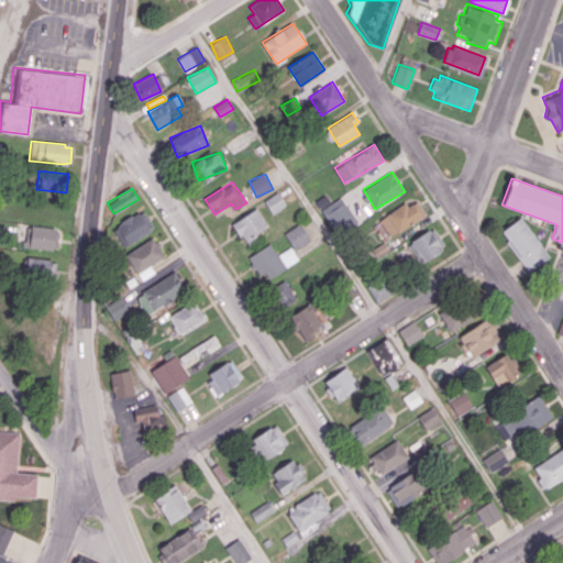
[(272,213),(286,205),(278,191),(264,200),(272,213)]
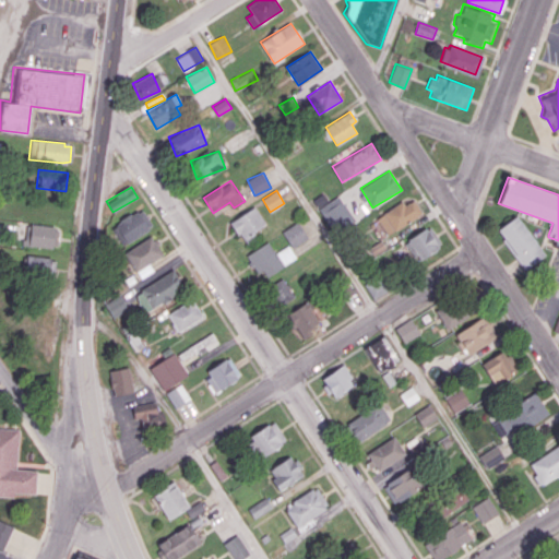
[(355,219),(339,195),(319,209),(334,233),(355,219)]
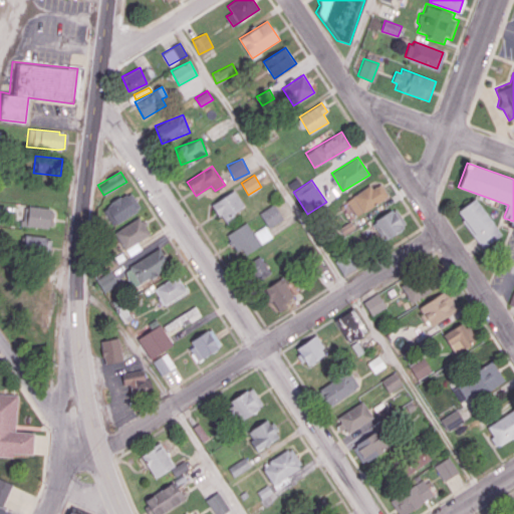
[(356,217),(389,196),(380,184),(372,188),(370,185),(345,201),(356,217)]
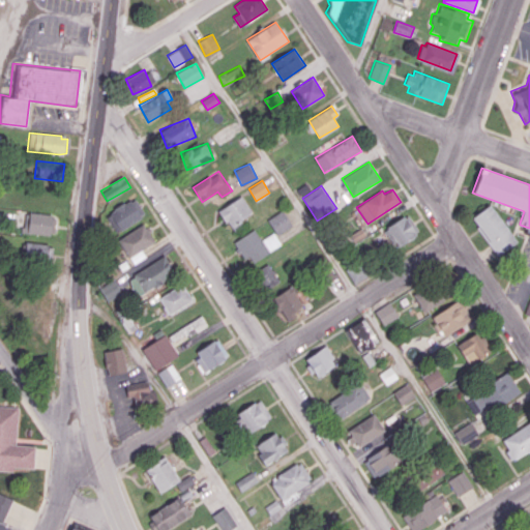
[(244,225),(241,219),(252,212),(242,196),(219,210),(233,232),(244,225)]
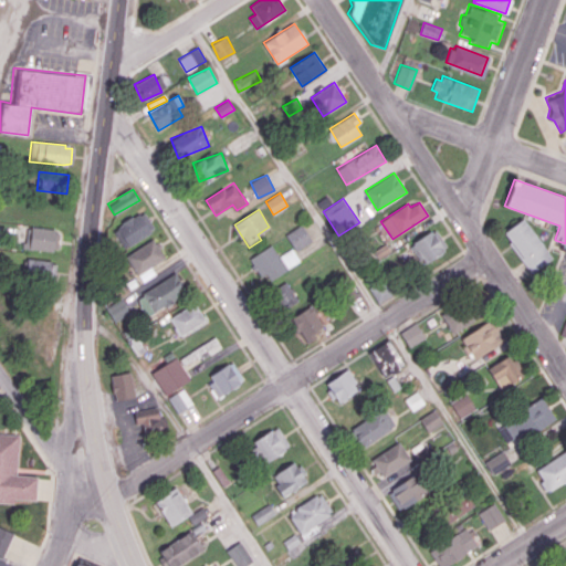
[(112,230),(124,249),(156,229),(144,210),(112,230)]
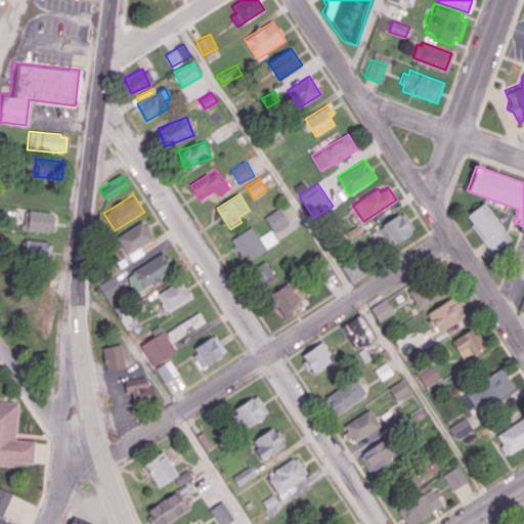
[(465,215),(483,202),(511,237),(492,251),(465,215)]
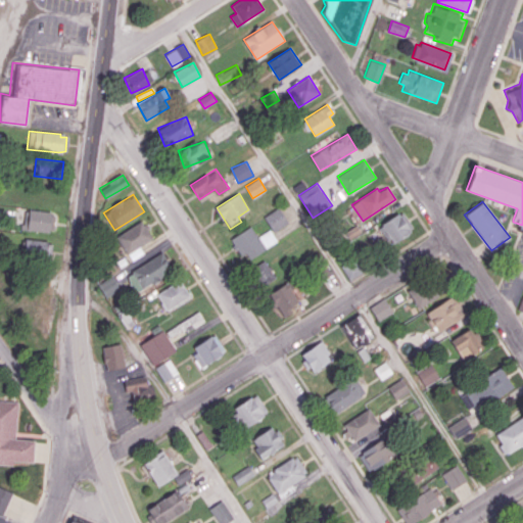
[(288,223),(279,207),(264,217),(273,232),(288,223)]
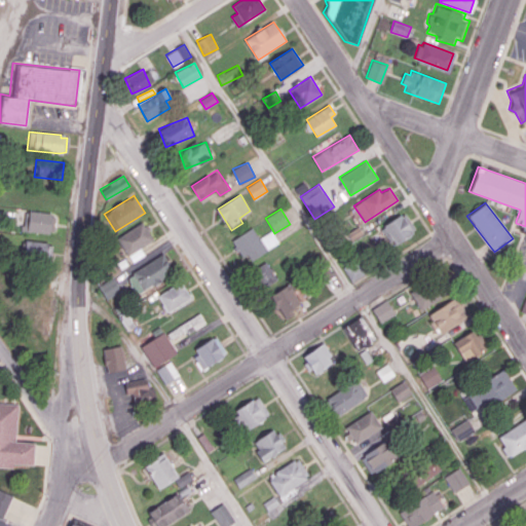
[(54,216),(26,213),(24,230),(52,233),(54,216)]
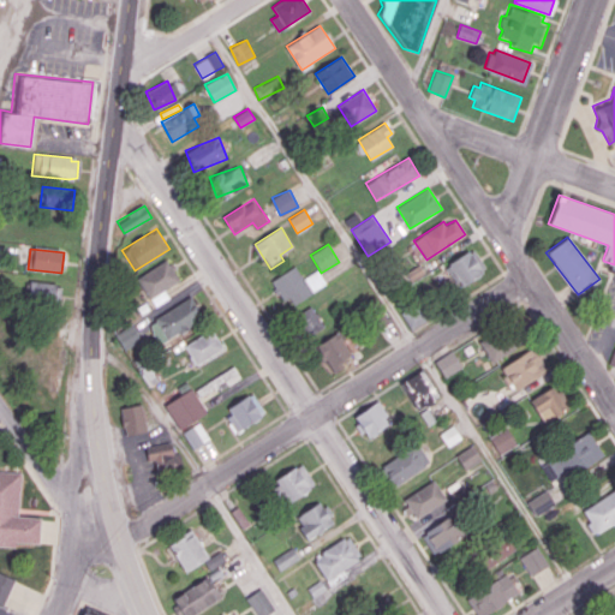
[(458,287),(488,270),(476,249),(446,264),(458,287)]
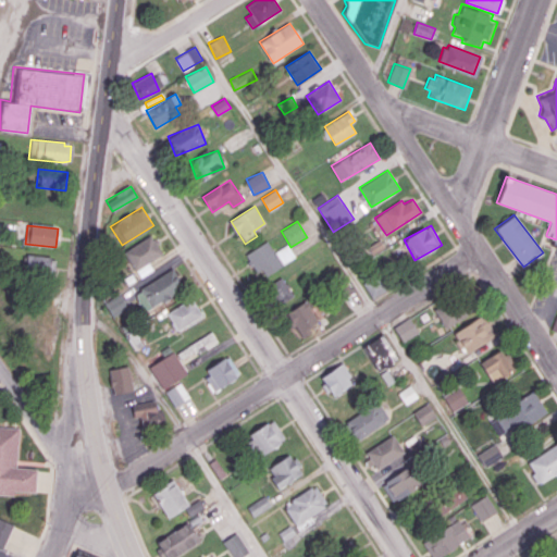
[(153,270),(148,261),(162,254),(152,235),(124,250),(138,277),(153,270)]
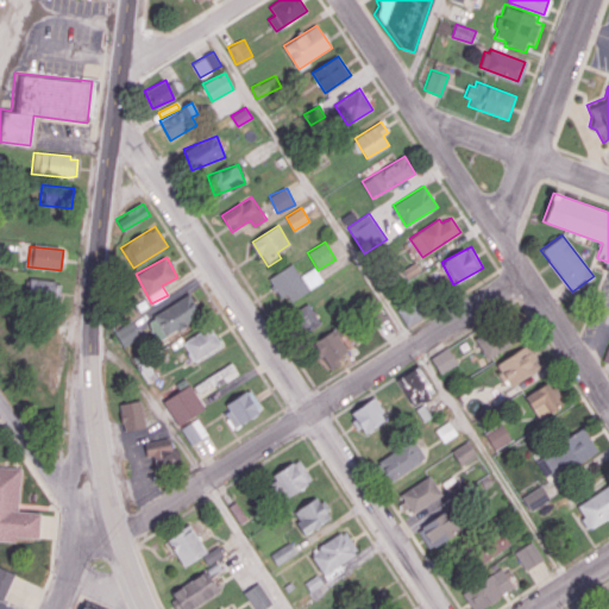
[(315,268),(300,276),(293,264),(270,277),(286,303),(324,282),(315,268)]
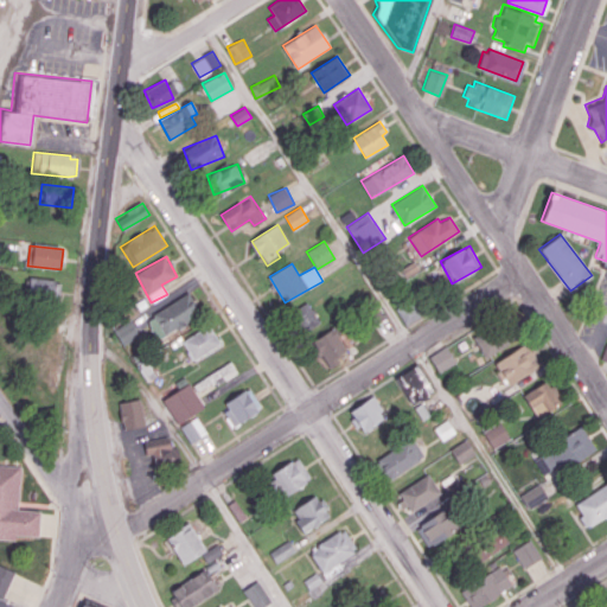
[(62,282),(29,279),(26,299),(61,302),(62,282)]
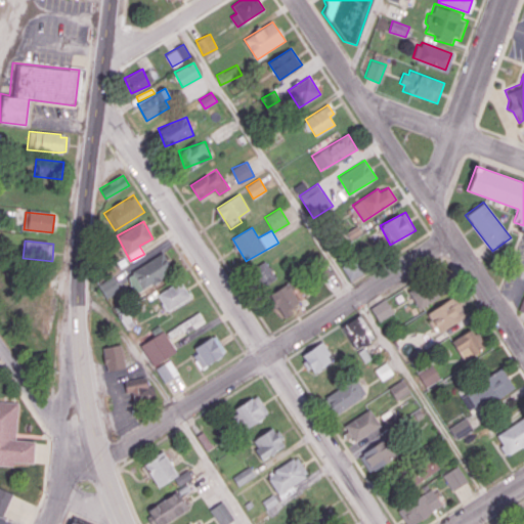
[(125,274),(136,294),(174,271),(163,253),(125,274)]
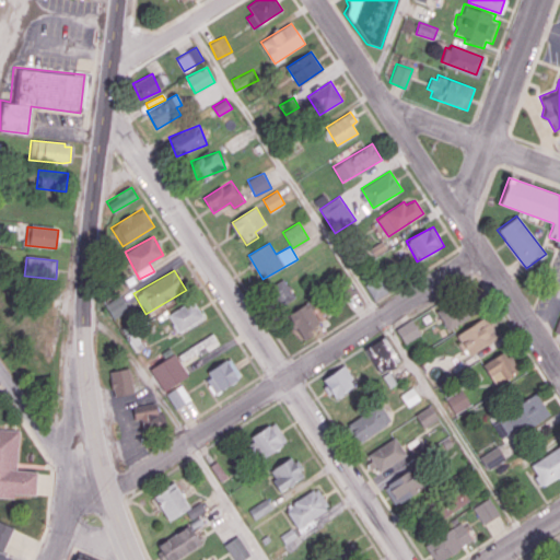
[(374,300),(388,291),(378,276),(365,284),(374,300)]
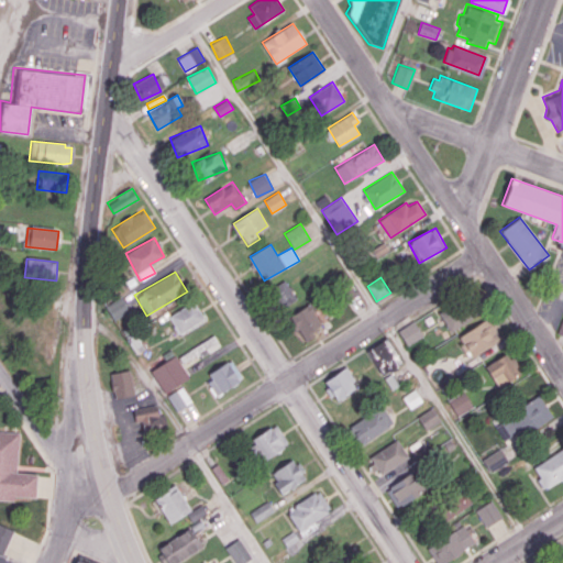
[(297,299),(286,279),(269,288),(282,308),(297,299)]
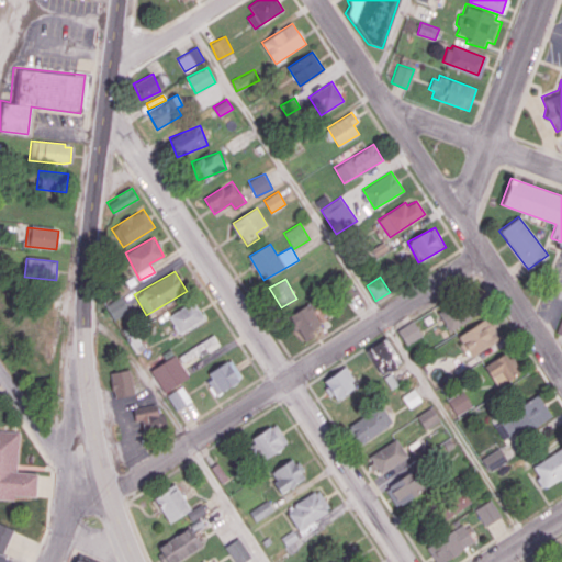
[(105,305),(113,319),(128,311),(121,296),(105,305)]
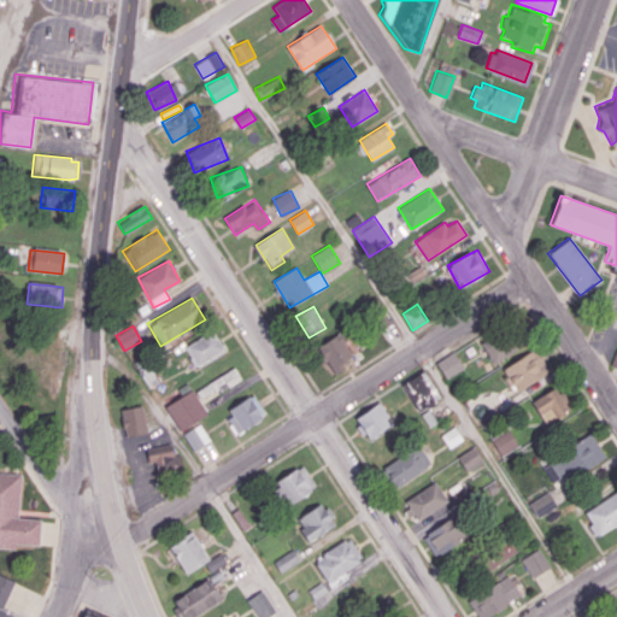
[(483,345),(494,363),(528,344),(517,325),(483,345)]
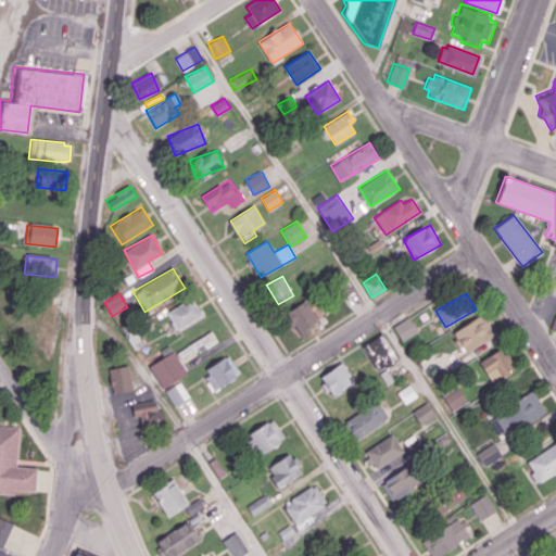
[(202,315),(191,298),(167,313),(177,330),(202,315)]
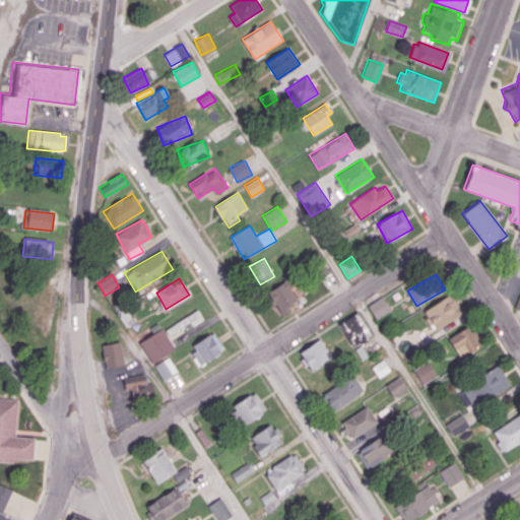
[(290,310),(288,306),(298,299),(285,280),(266,293),(281,316),(290,310)]
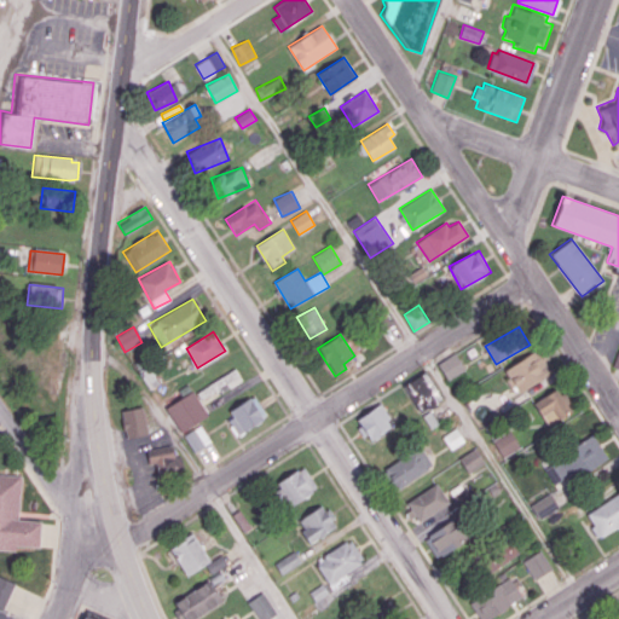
[(551,375),(539,351),(504,368),(516,393),(551,375)]
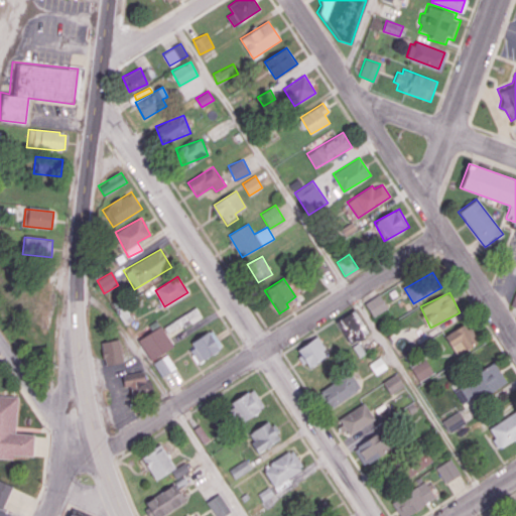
[(365,301),(372,316),(388,309),(381,294),(365,301)]
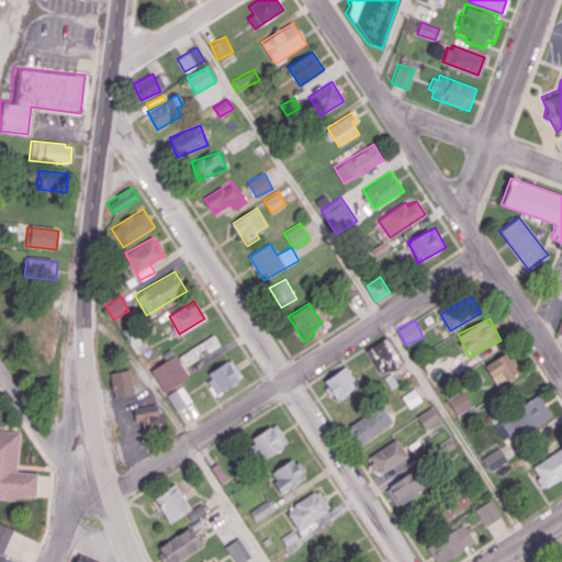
[(220,343),(214,334),(178,356),(183,364),(220,343)]
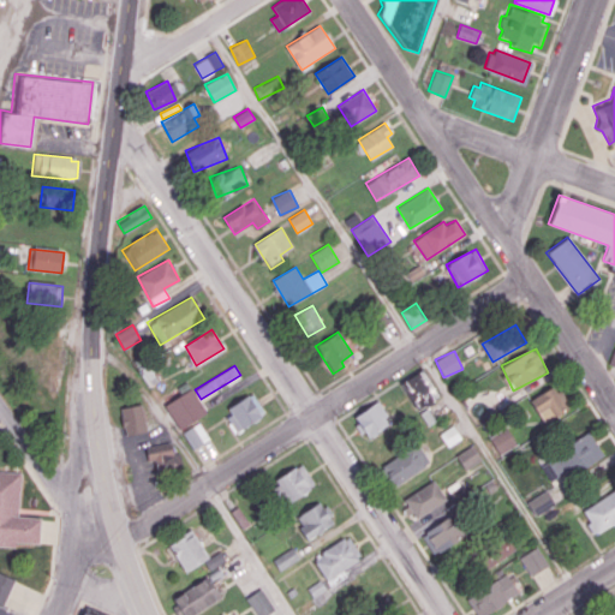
[(417,410),(439,399),(425,369),(402,380),(417,410)]
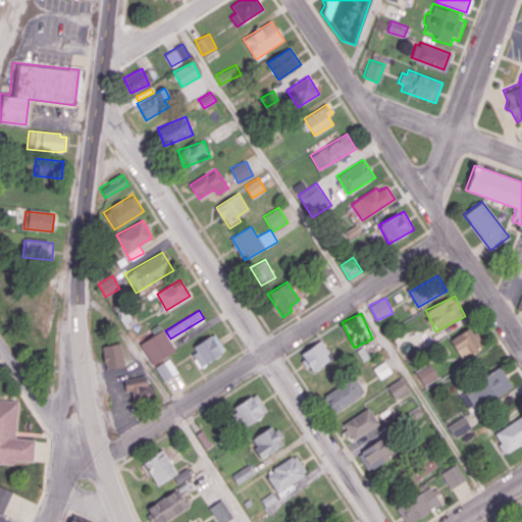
[(461,358),(481,348),(470,327),(451,337),(461,358)]
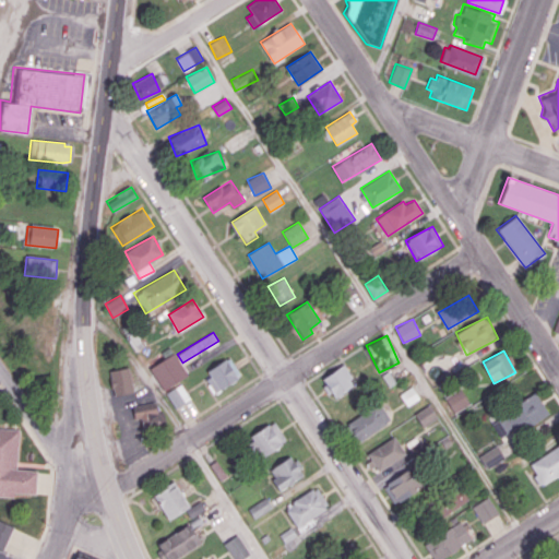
[(162,389),(188,377),(177,353),(151,365),(162,389)]
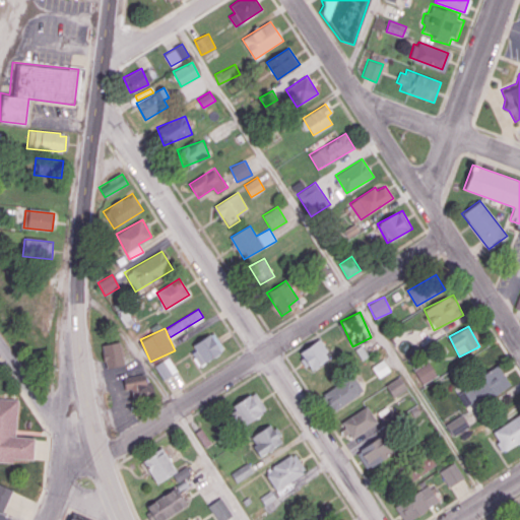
[(201,365),(224,349),(212,331),(190,346),(201,365)]
